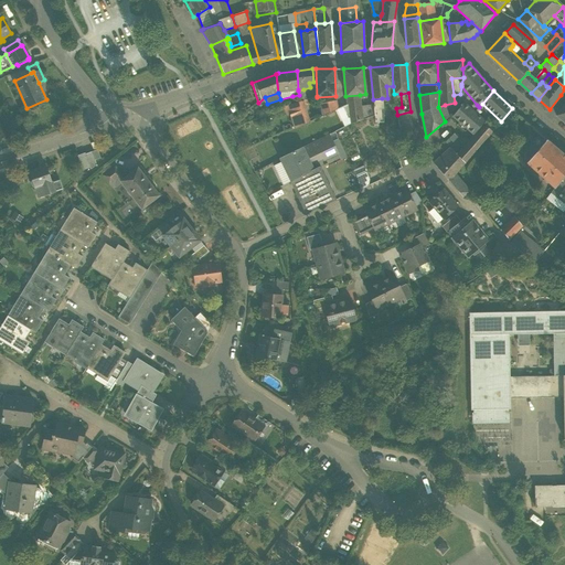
[(360,95),(345,96),(348,105),(350,124),(374,116),(373,105),(361,106),(360,95)]
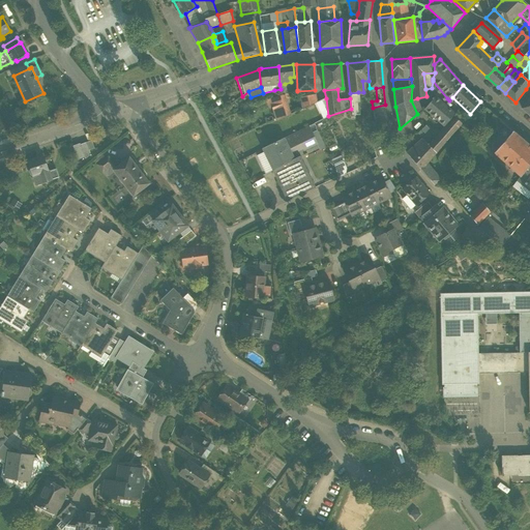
[(242,96),(240,97),(241,100),(251,97),(248,91),(242,96)]
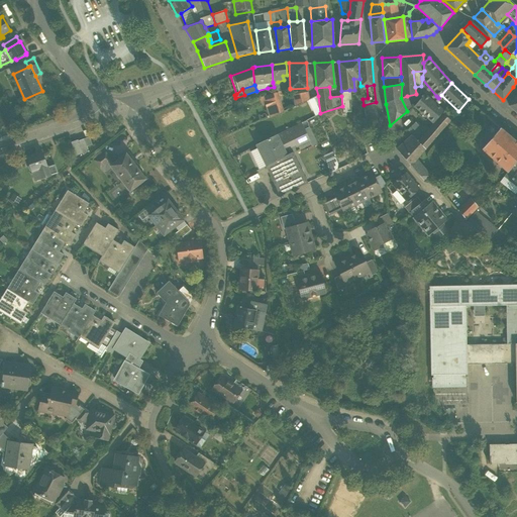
[(349,90),(341,91),(341,96),(342,106),(342,107),(342,112),(350,112),(351,105),(349,90)]
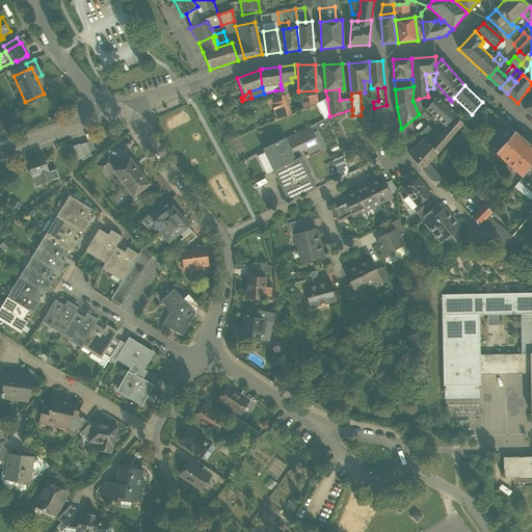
[(283,96),(273,100),(281,120),(289,115),(283,96)]
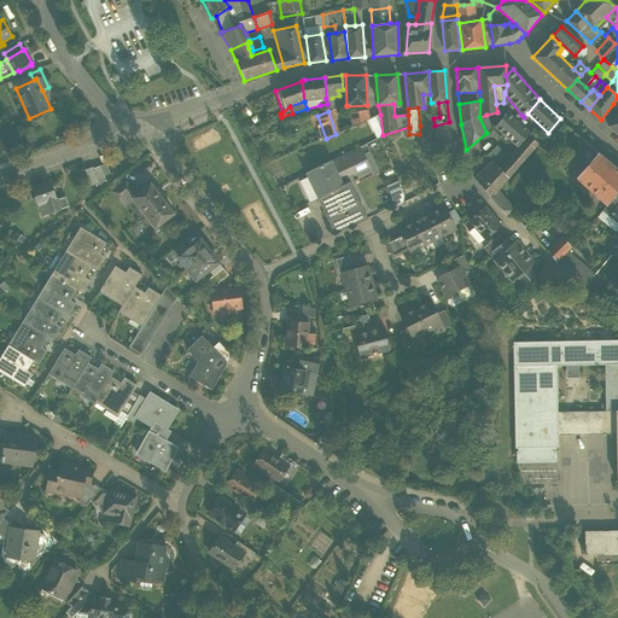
[(366,112),(357,114),(351,115),(354,126),(368,120),(366,112)]
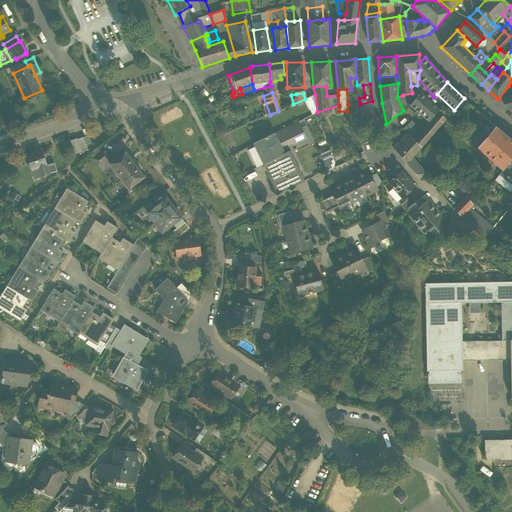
[(428,100),(420,93),(410,105),(429,122),(440,110),(433,104),(428,100)]
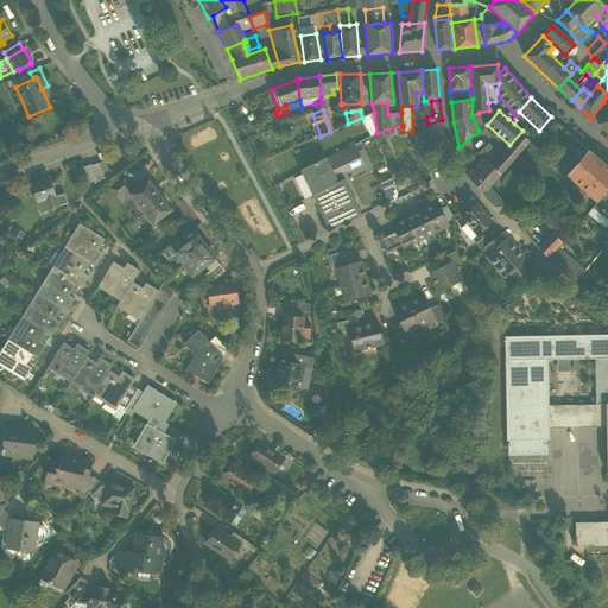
[(258,122),(251,112),(245,115),(252,126),(258,122)]
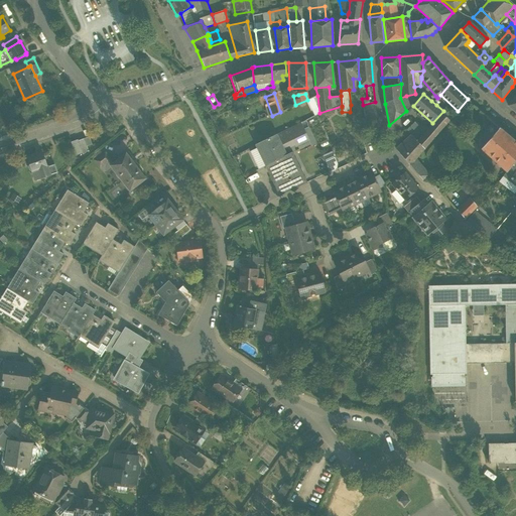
[(317,96),(307,100),(313,116),(319,113),(317,96)]
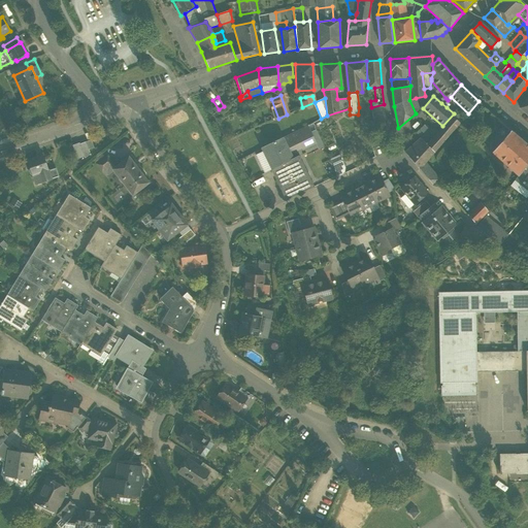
[(409,100),(416,113),(419,109),(416,98),(409,100)]
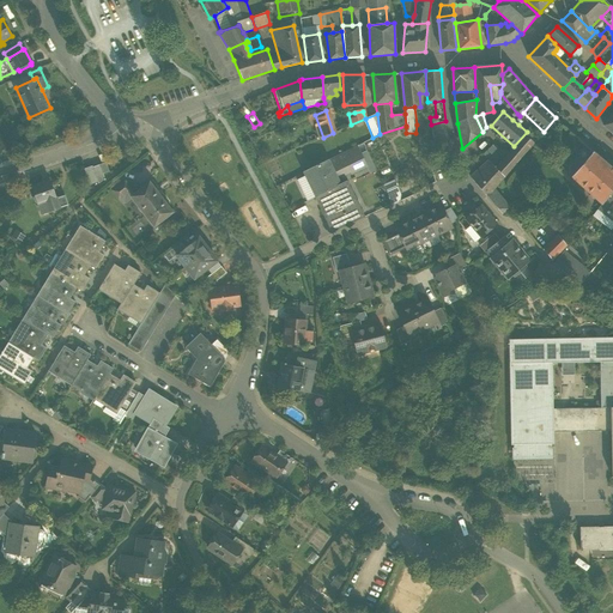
[(526,134),(504,158),(496,168),(504,177),(504,176),(534,143),(526,134)]
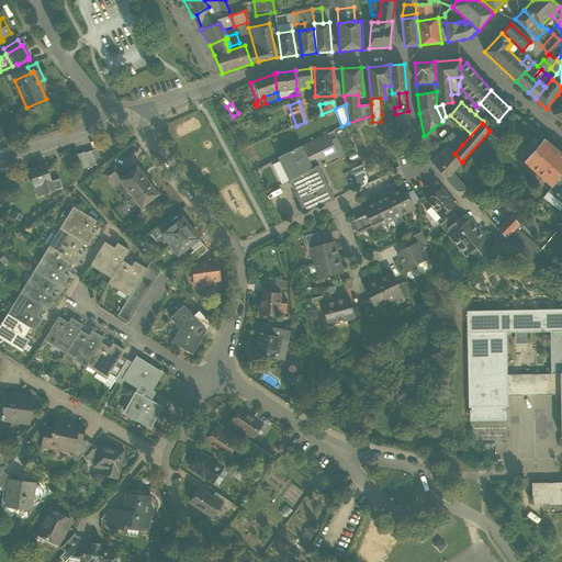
[(328,133),(301,146),(308,163),(336,149),(328,133)]
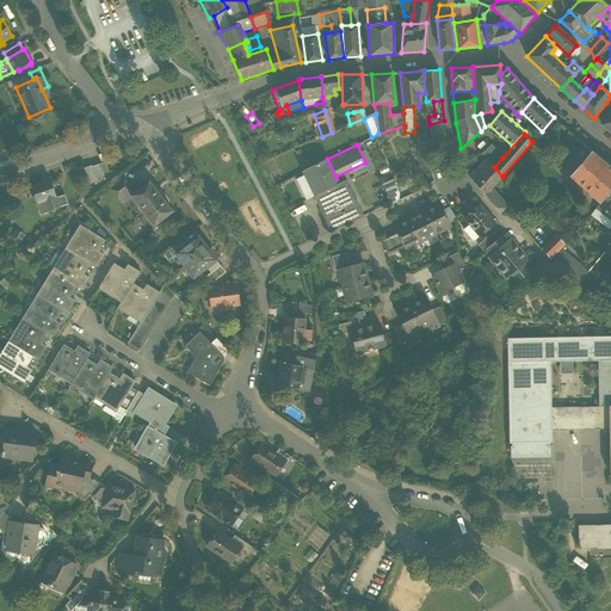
[(503,156),(492,144),(481,154),(487,160),(494,167),(503,158),(503,156)]
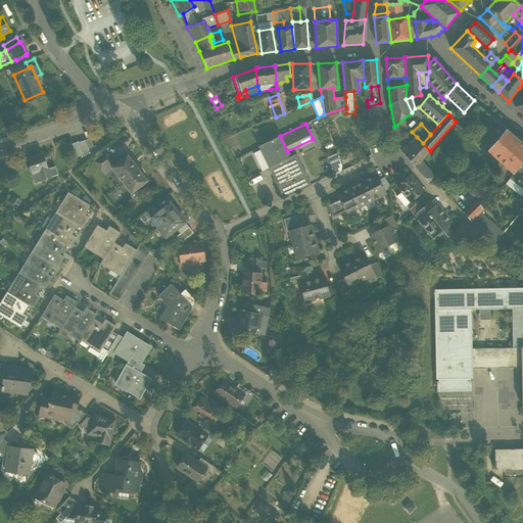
[(522,143),(506,130),(487,151),(513,174),(520,164),(522,160),(522,141),(522,142),(522,143)]
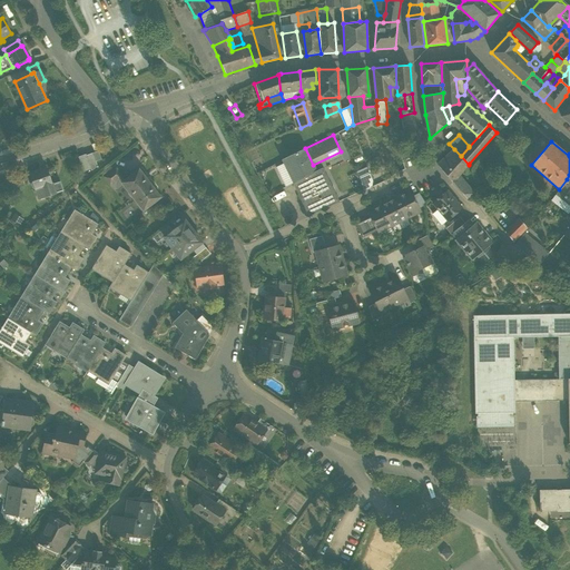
[(313,165),(305,148),(282,159),(282,160),(283,160),(308,215),(308,216),(338,202),(322,168),(315,172),(313,165)]
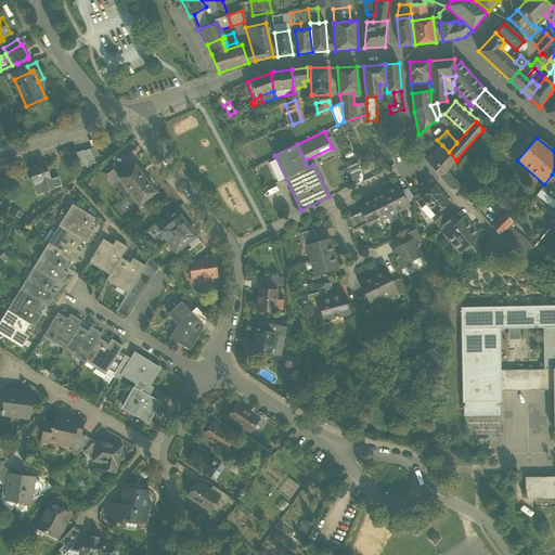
[(442,145),(426,159),(454,193),(462,188),(448,170),(456,160),(449,152),(442,145)]
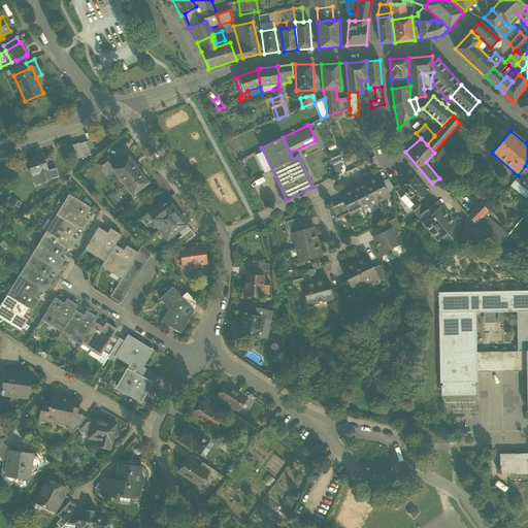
[(86,141),(79,143),(85,158),(90,154),(89,150),(86,141)]
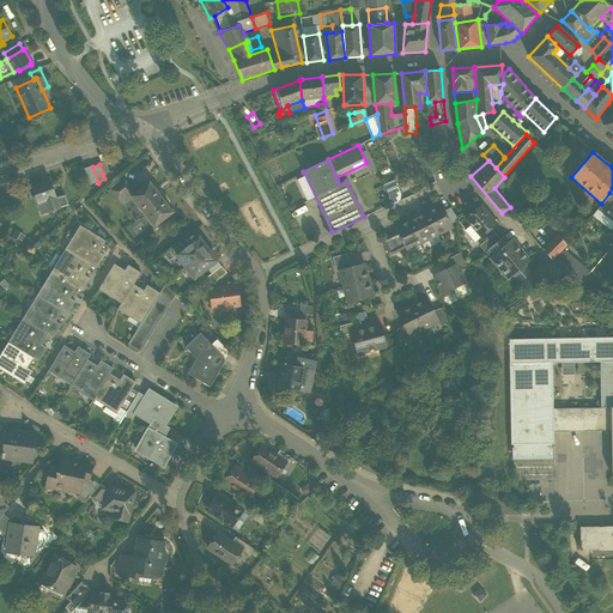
[(390,204),(401,199),(393,178),(382,183),(390,204)]
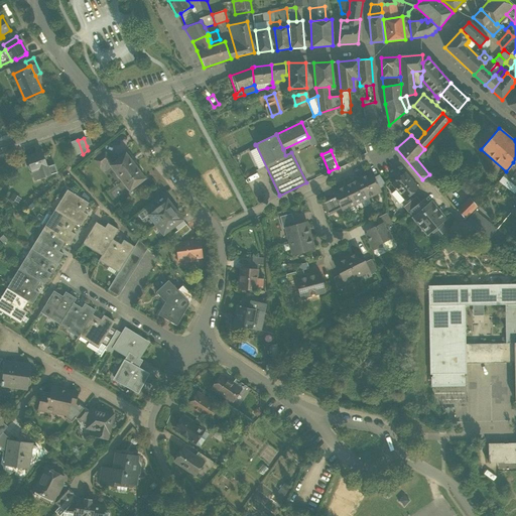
[(41,152),(27,157),(30,164),(29,164),(28,167),(30,169),(31,171),(32,170),(39,168),(42,177),(49,174),(41,152)]
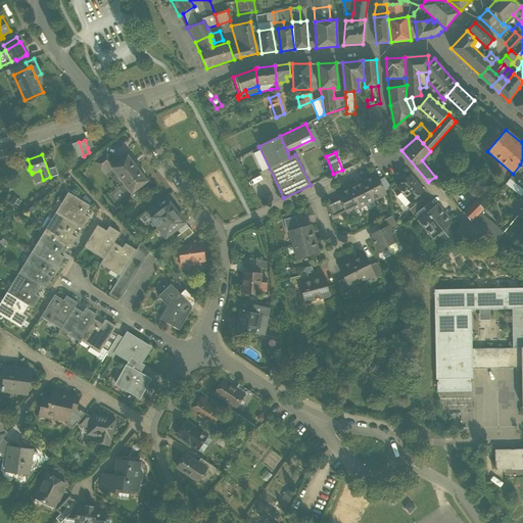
[(106,154),(96,162),(104,173),(111,168),(114,164),(106,154)]
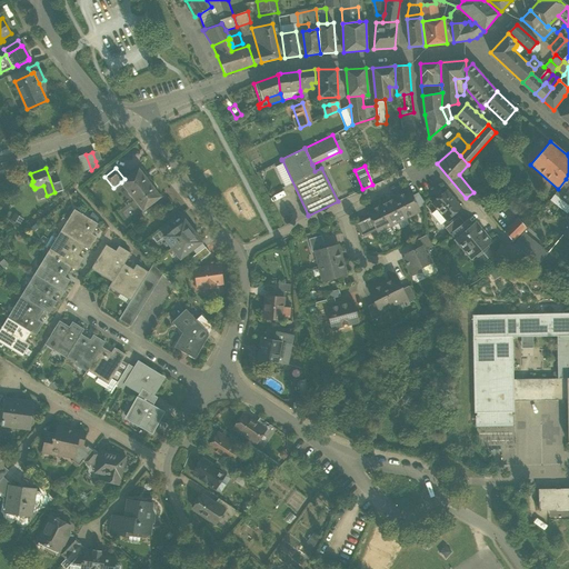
[(125,179),(121,182),(143,210),(160,197),(139,169),(125,179)]
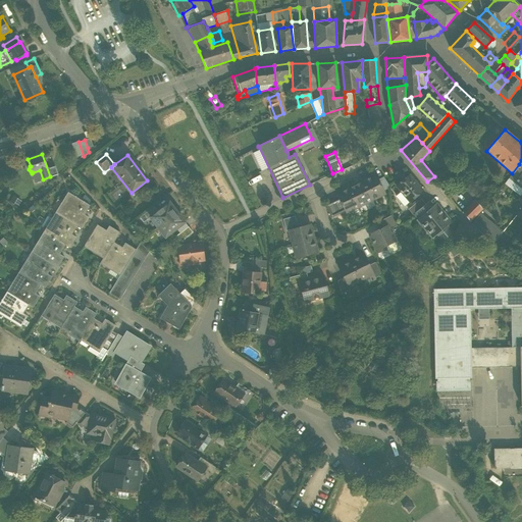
[(521,166),(519,164),(512,173),(512,174),(513,175),(518,178),(516,180),(521,185),(521,166)]
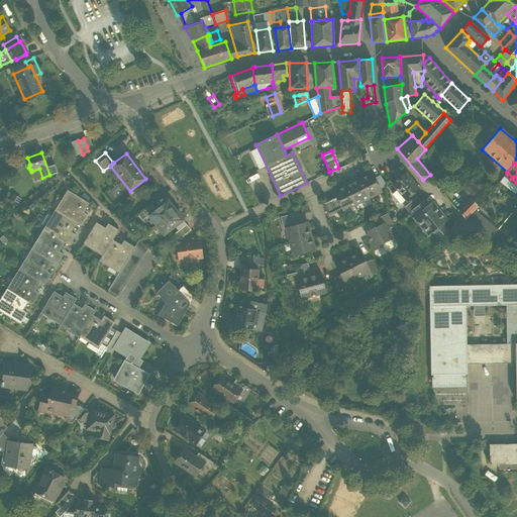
[(372,173),(359,179),(369,198),(381,192),(372,173)]
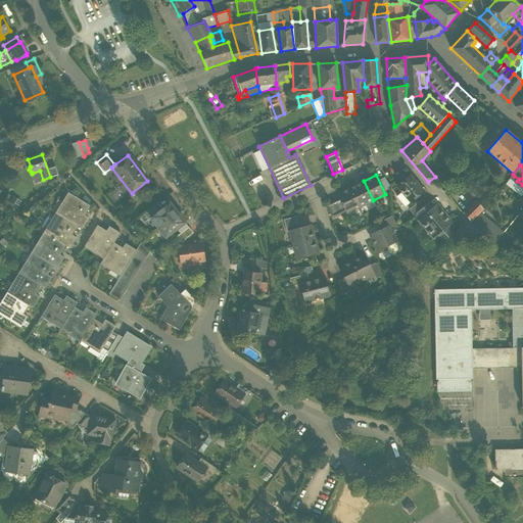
[(423,191),(410,176),(397,186),(402,192),(397,196),(405,206),(406,206),(423,191)]
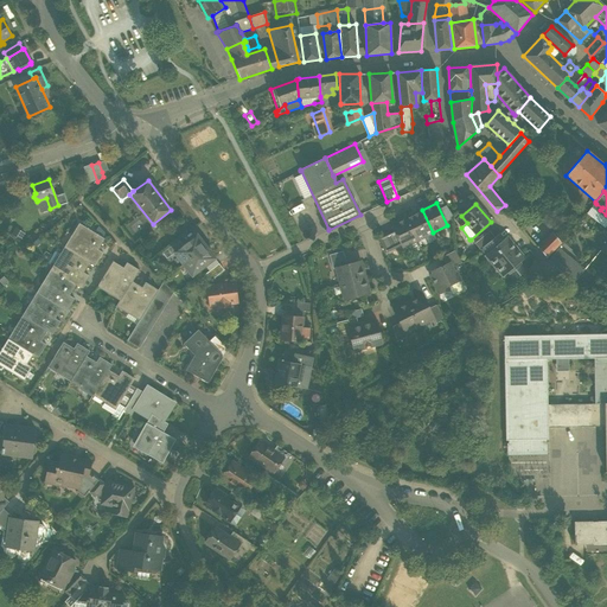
[(433,232),(422,210),(407,218),(417,240),(433,232)]
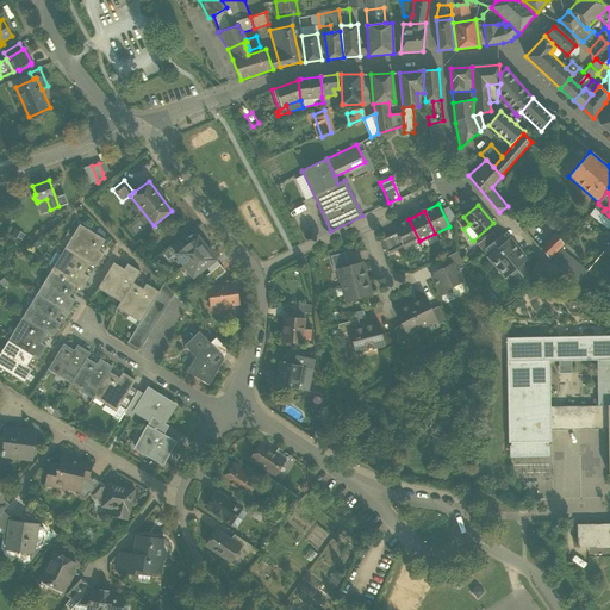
[(419,241),(409,219),(393,226),(397,231),(403,246),(405,249),(419,241)]
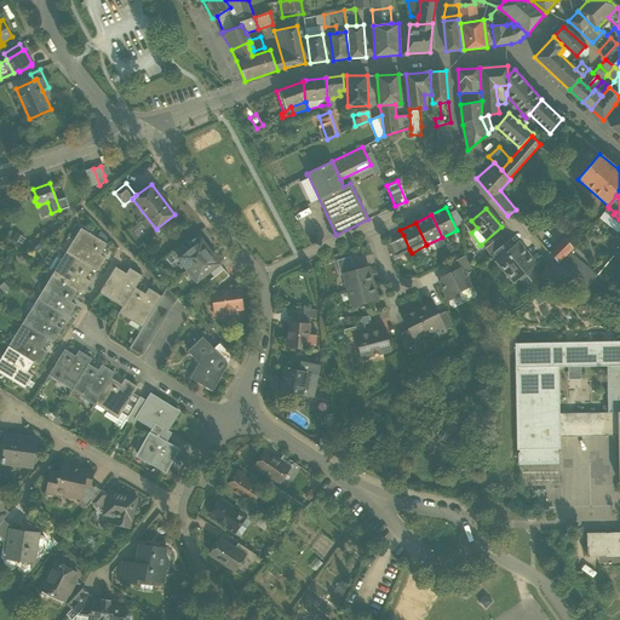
[(107,244),(81,228),(74,240),(79,244),(73,254),(67,251),(67,252),(97,271),(107,256),(102,252),(107,244)]
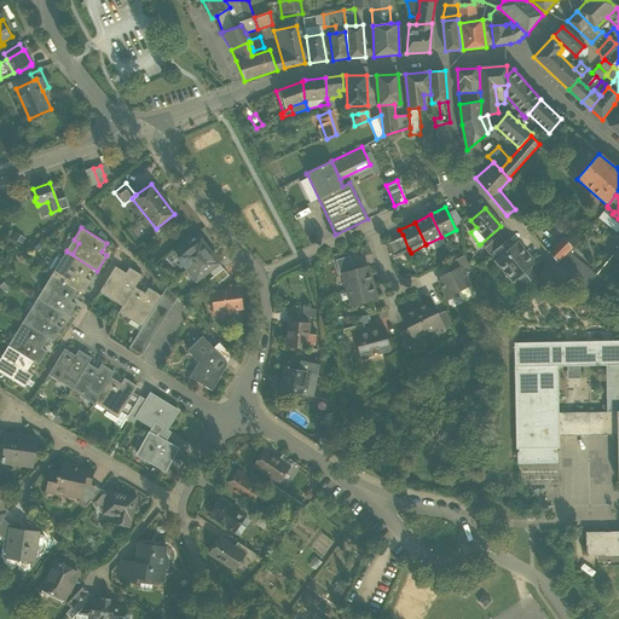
[(409,249),(403,235),(394,239),(401,253),(409,249)]
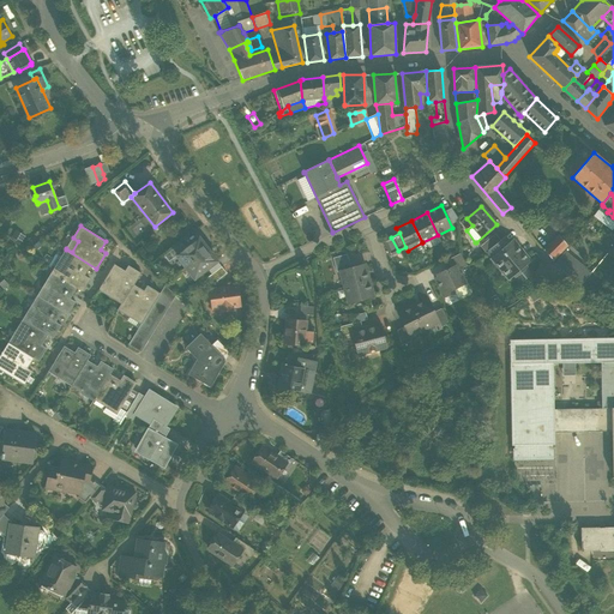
[(495,234),(481,246),(486,253),(489,250),(500,240),(495,234)]
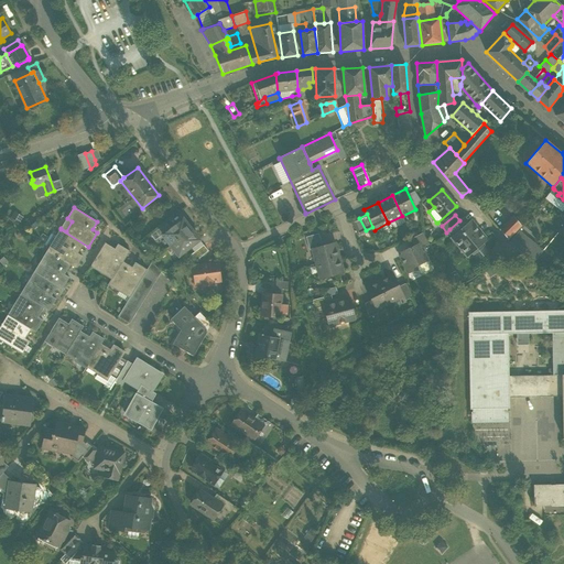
[(513,215),(499,229),(500,230),(507,239),(508,240),(522,226),(521,225),(514,216),(513,215)]
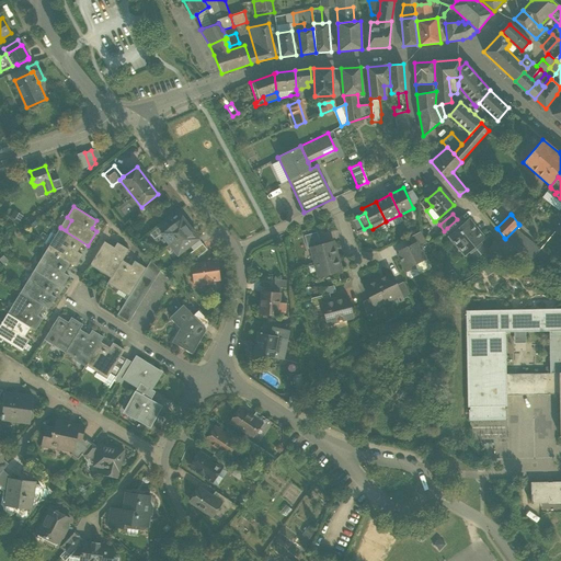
[(170,227),(161,233),(170,243),(190,228),(182,217),(170,227)]
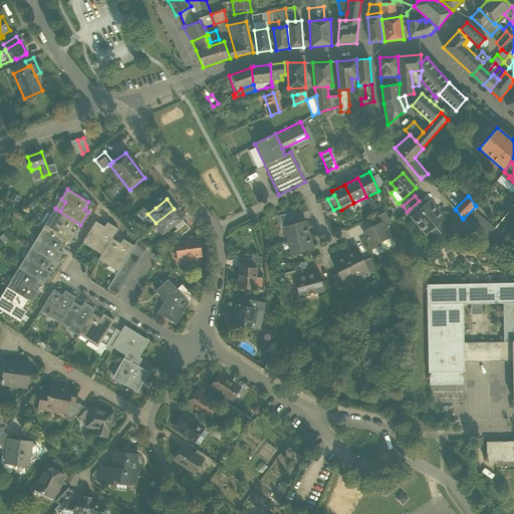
[(327,199),(320,202),(326,214),(333,210),(327,199)]
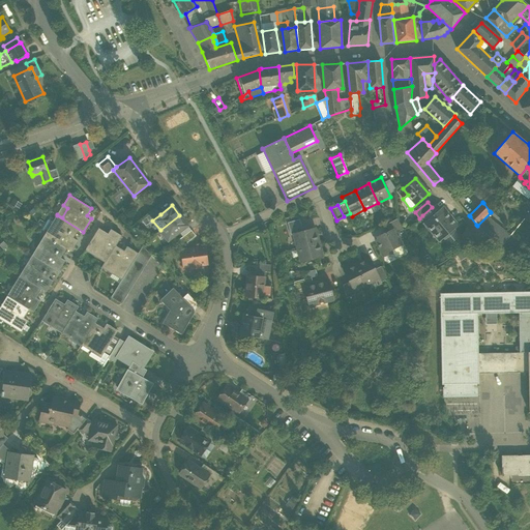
[(432,207),(422,215),(427,221),(438,211),(434,206),(432,207)]
